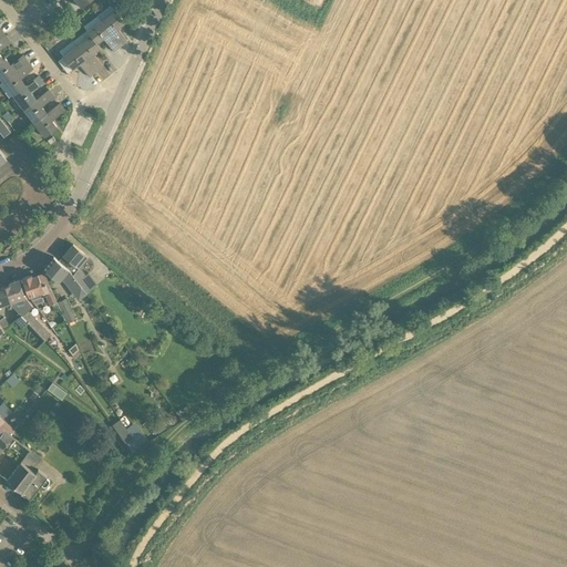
[(126,19),(130,17),(123,7),(119,10),(126,19)]
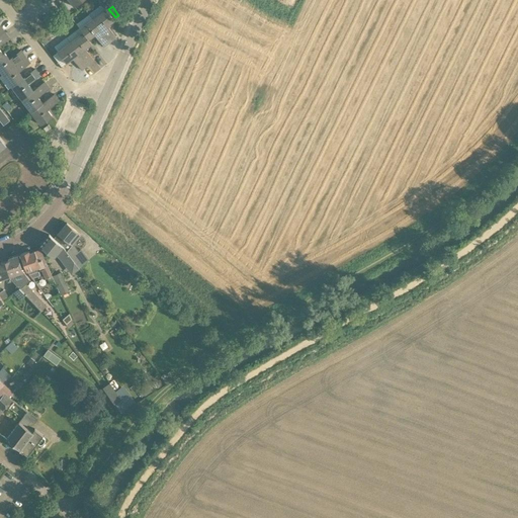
[(91,19),(109,44),(116,38),(107,26),(113,21),(104,9),(91,19)]
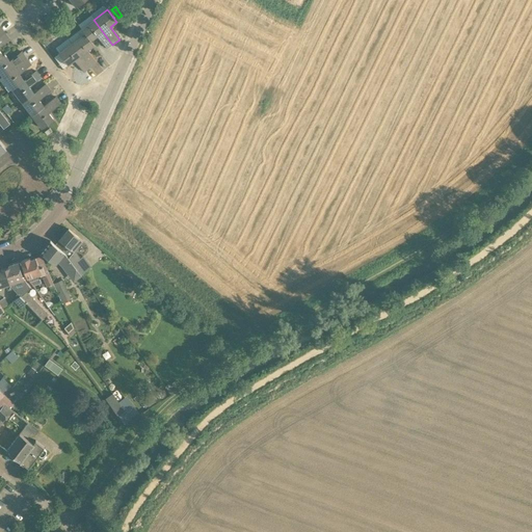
[(106,49),(112,45),(94,20),(80,30),(84,34),(90,42),(91,42),(97,37),(106,49)]
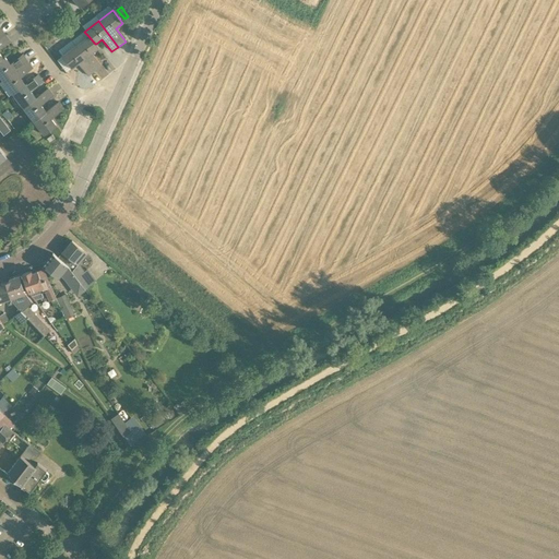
[(4,35),(0,38),(0,60),(2,59),(0,55),(0,49),(10,43),(4,35)]
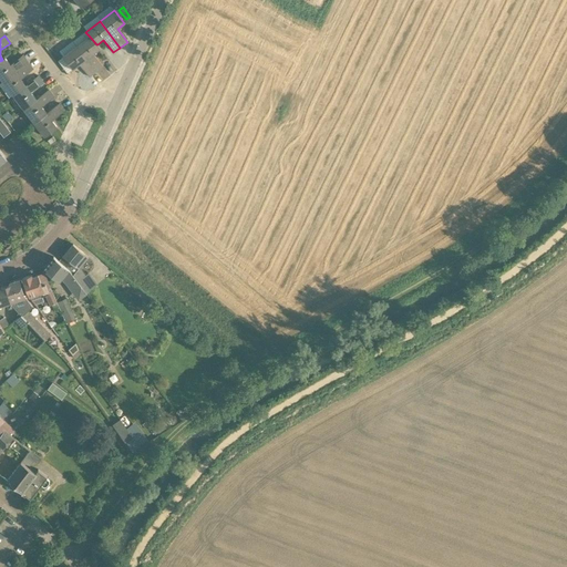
[(101,49),(98,44),(96,44),(90,37),(75,47),(95,72),(102,68),(93,54),(101,49)]
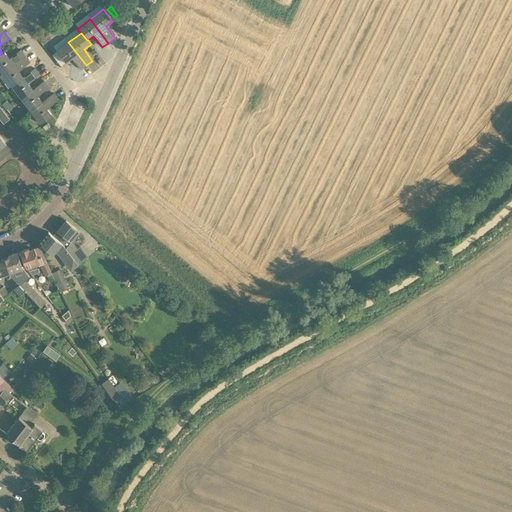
[(48,42),(44,37),(40,40),(43,45),(48,42)]
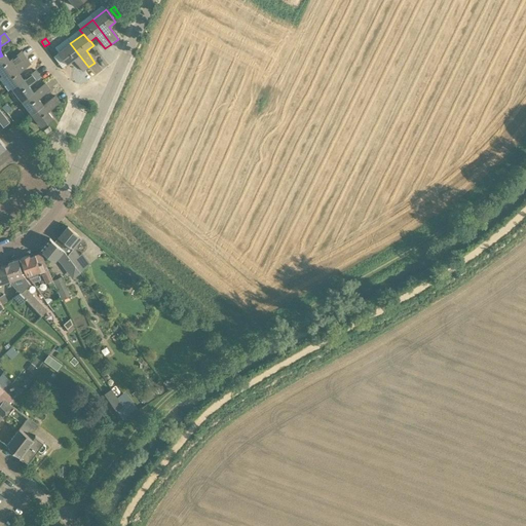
[(82,72),(88,67),(70,43),(58,53),(67,65),(73,61),(82,72)]
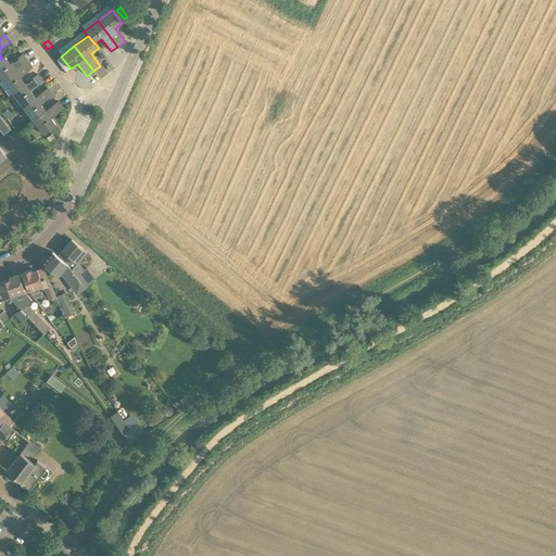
[(0,81),(1,81),(27,62),(22,54),(10,64),(4,57),(2,59),(0,60),(0,81)]
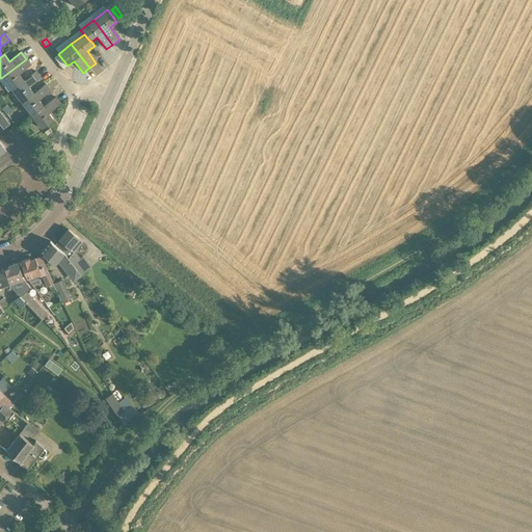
[(24,81),(24,80),(19,75),(31,65),(26,59),(1,78),(11,90),(24,81)]
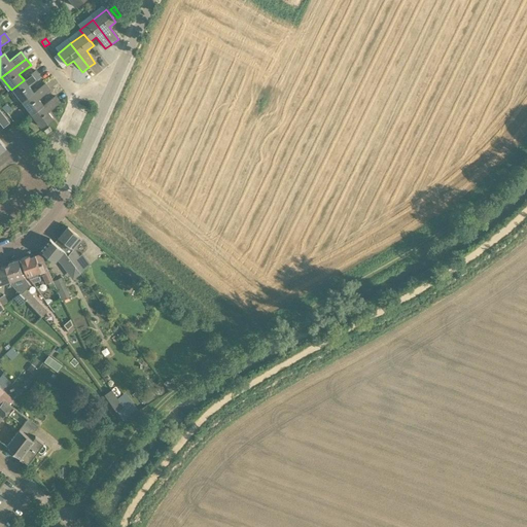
[(33,93),(29,86),(40,78),(35,71),(24,79),(24,80),(11,90),(21,103),(33,93)]
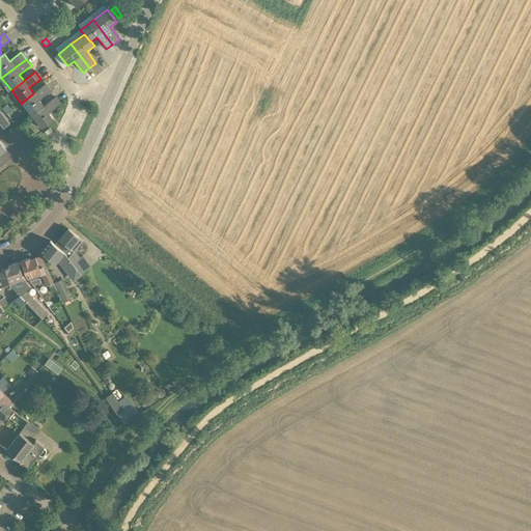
[(44,107),(44,106),(38,101),(50,91),(45,84),(33,93),(21,104),(31,116),(44,107)]
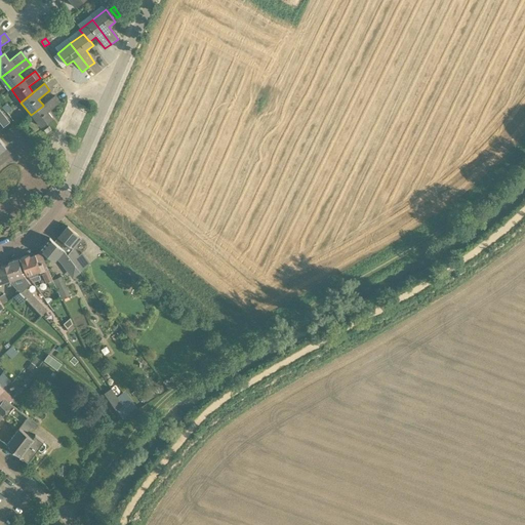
[(43,106),(31,115),(40,128),(52,119),(47,112),(59,104),(54,96),(43,105),(43,106)]
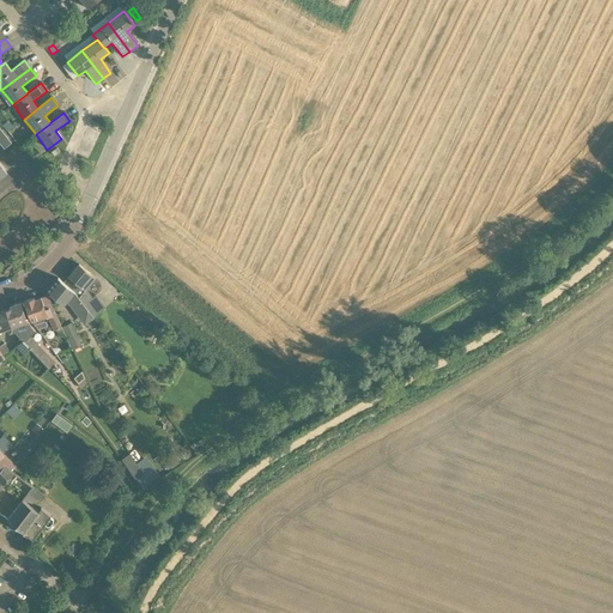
[(0,144),(4,149),(11,143),(0,128),(0,144)]
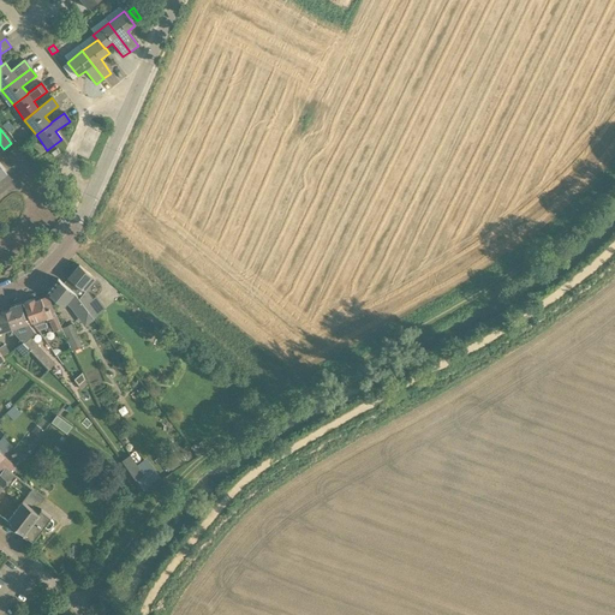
[(29,156),(34,162),(41,157),(36,150),(29,156)]
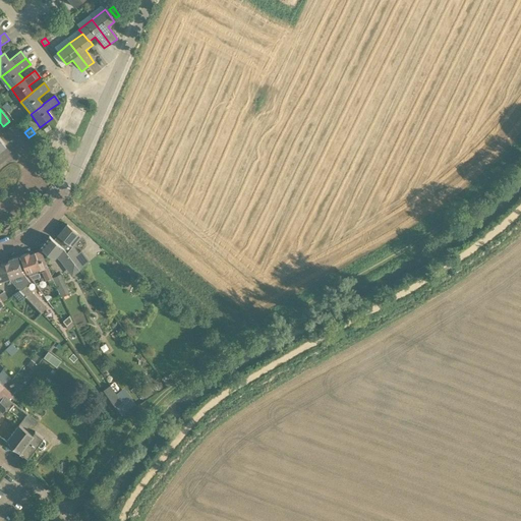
[(66,225),(57,236),(71,247),(72,246),(80,236),(77,235),(77,234),(66,225)]
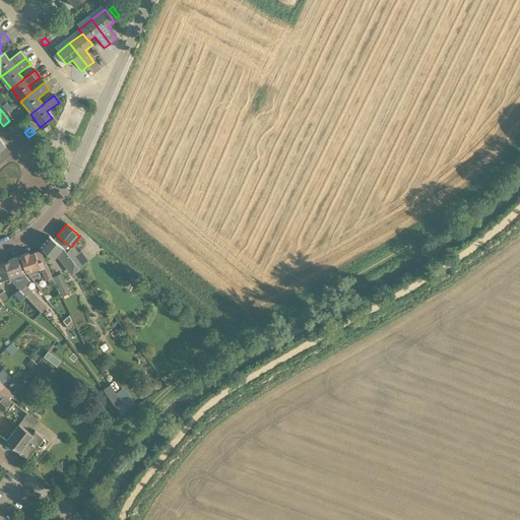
[(49,236),(40,248),(42,249),(54,259),(56,257),(60,260),(59,261),(66,269),(74,263),(71,258),(67,253),(71,247),(57,236),(56,237),(54,240),(49,236)]
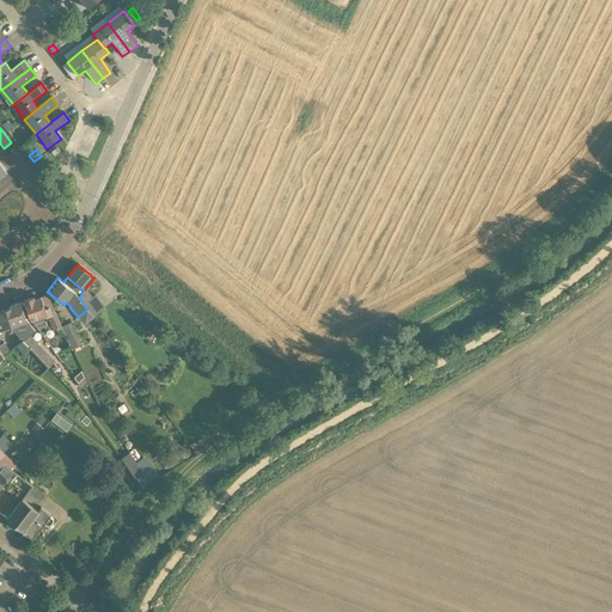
[(92,298),(85,289),(84,291),(79,298),(87,310),(92,317),(105,306),(96,294),(92,298)]
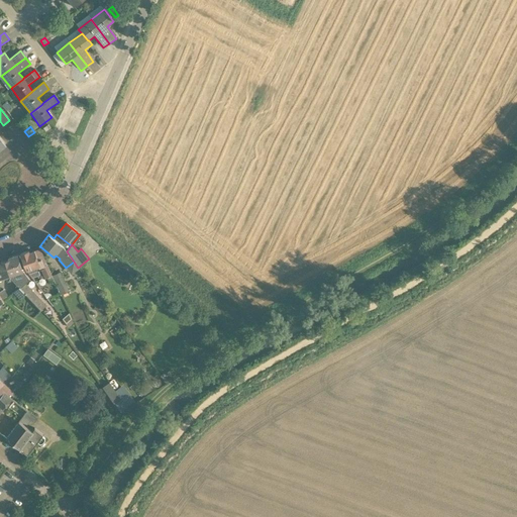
[(28,251),(19,254),(20,256),(25,272),(26,272),(31,278),(40,275),(38,271),(37,268),(39,267),(39,268),(43,267),(43,269),(41,270),(45,279),(46,278),(52,276),(46,266),(39,249),(33,251),(28,253),(28,251)]
